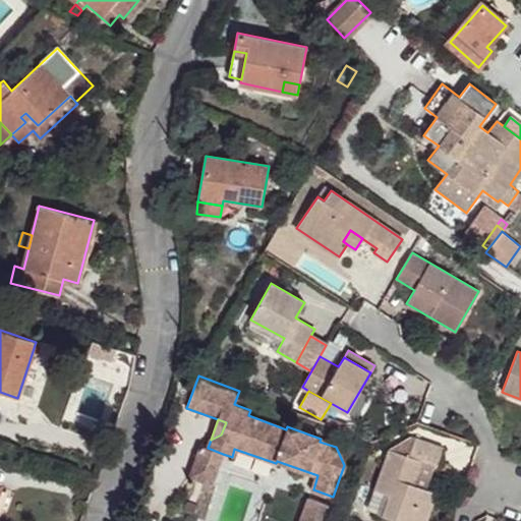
[(390,447),(374,488),(389,495),(382,515),(397,520),(426,520),(437,494),(425,489),(413,484),(421,461),(433,465),(438,466),(443,448),(411,437),(392,448),(390,447)]
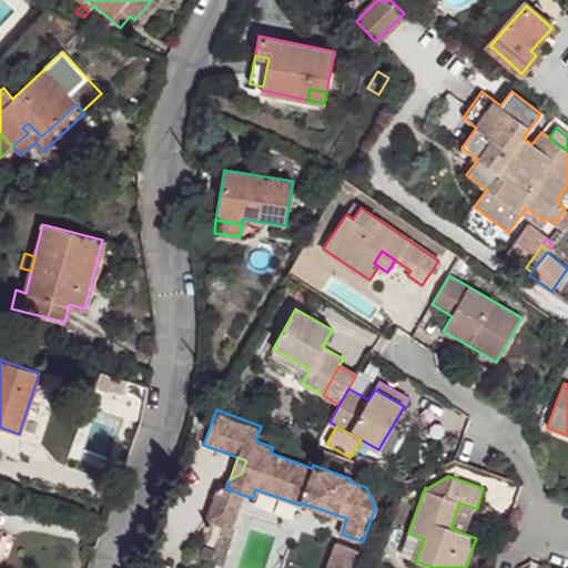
[(226,488),(220,486),(208,519),(231,528),(243,495),(226,488)]
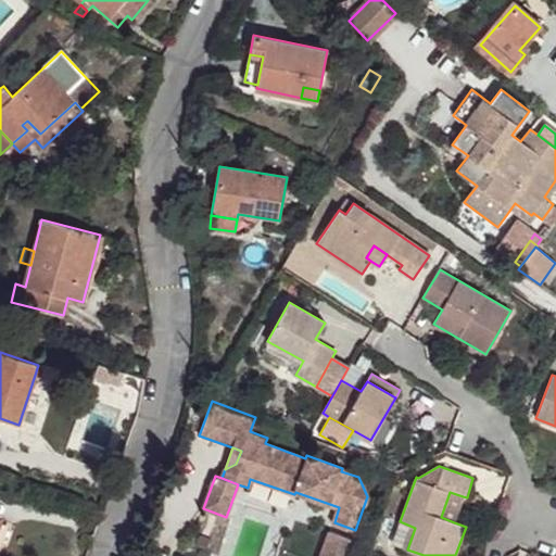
[(450,492),(441,517),(454,522),(463,496),(450,492)]
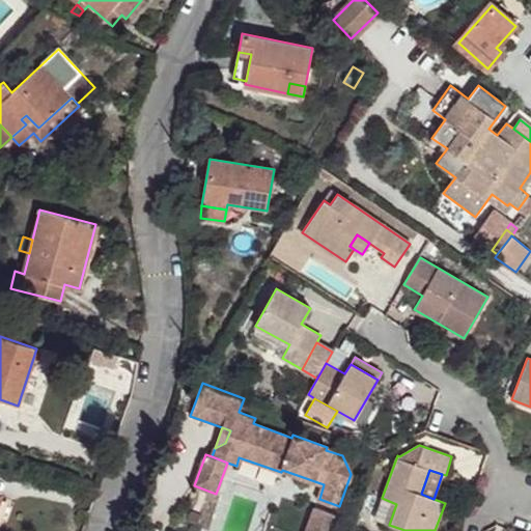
[(374,520),(389,525),(396,504),(382,498),(374,520)]
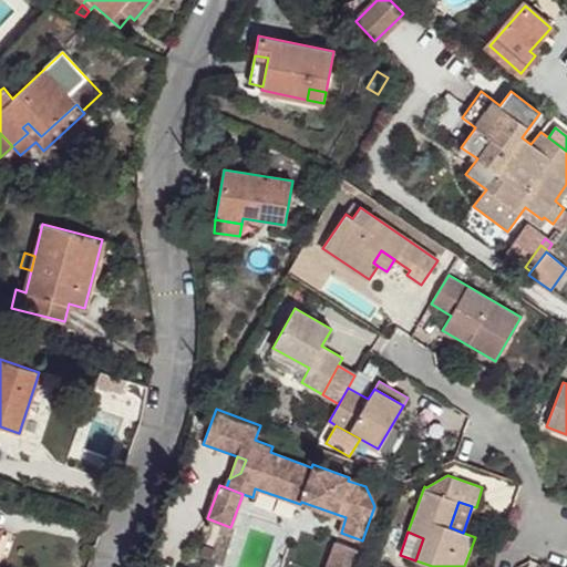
[(353,566),(360,552),(336,544),(327,566),(353,566)]
